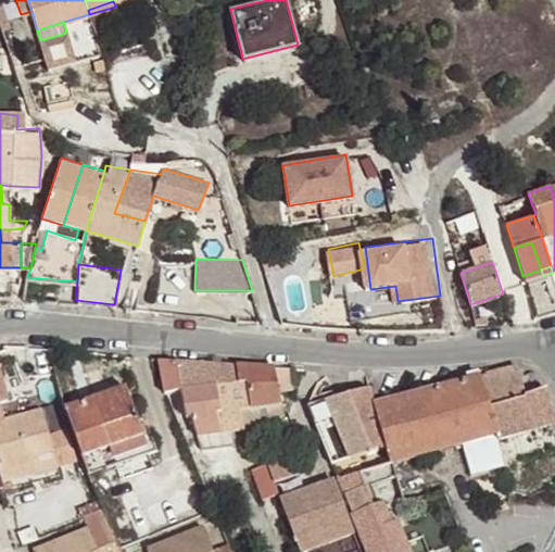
[(541,270),(522,276),(525,281),(543,276),(541,270)]
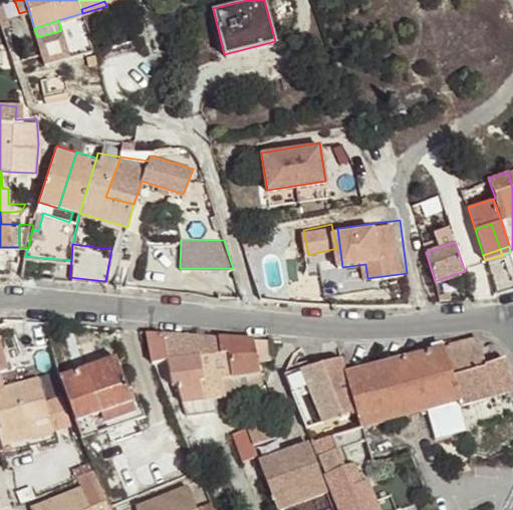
[(196,333),(146,329),(149,351),(153,360),(168,356),(216,351),(211,334),(203,333),(196,333)]
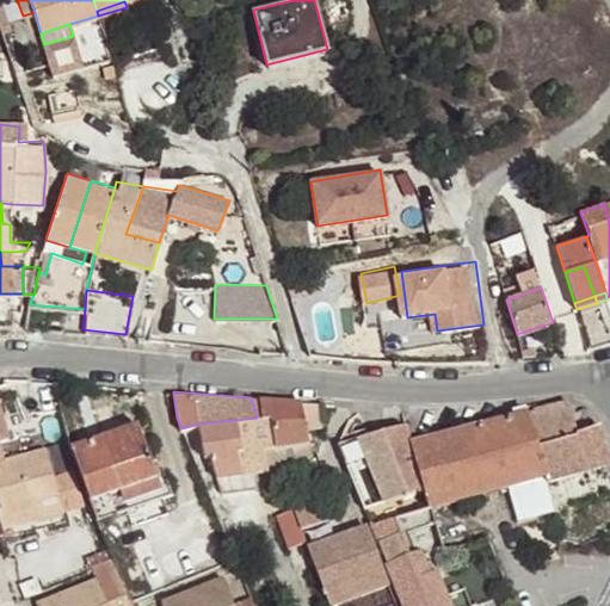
[(259,397),(251,397),(257,418),(263,418),(259,397)]
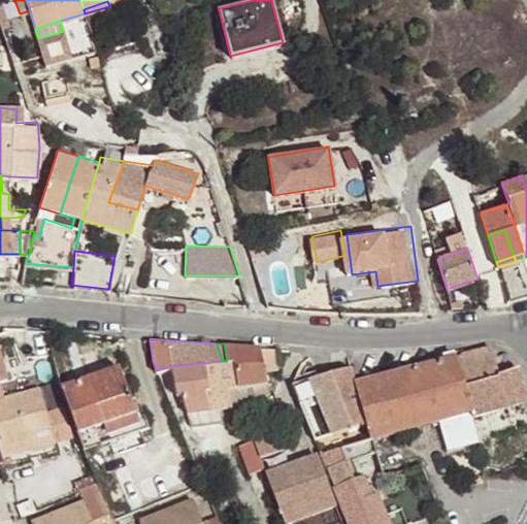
[(260,347),(224,344),(227,361),(233,360),(238,383),(265,379),(260,347)]
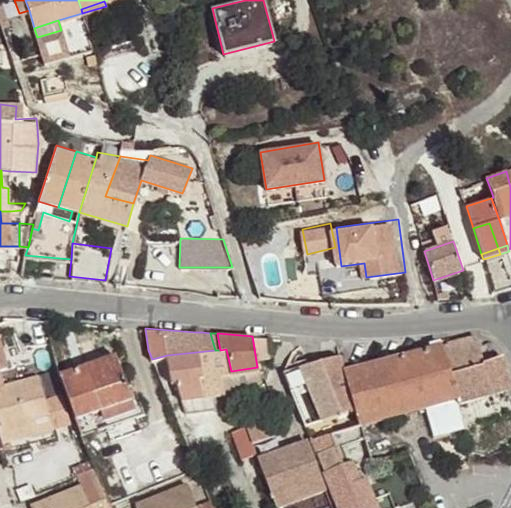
[(478,343),(475,335),(441,344),(430,347),(349,369),(344,370),(355,408),(360,425),(427,407),(434,432),(462,425),(455,401),(510,386),(510,380),(502,355),(495,358),(483,362),(478,343)]
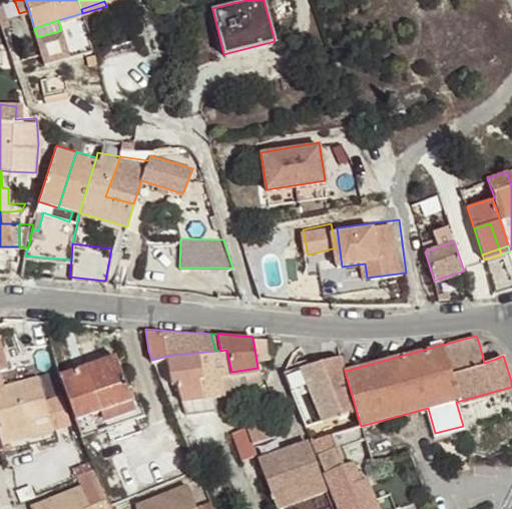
[(431,348),(442,345),(440,339),(429,342),(431,348)]
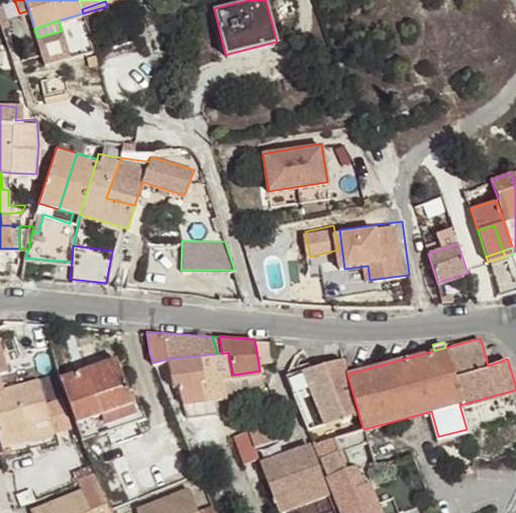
[(217,353),(169,358),(173,385),(178,385),(183,402),(215,398),(225,397),(220,378),(233,375),(228,352),(222,353),(217,353)]
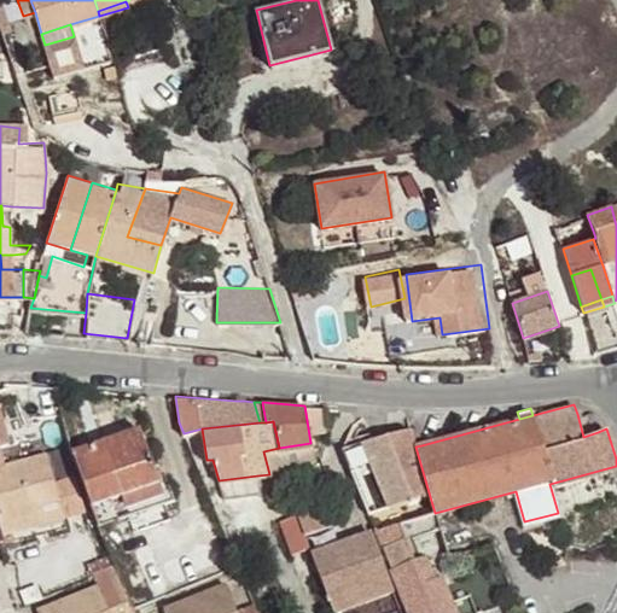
[(417,426),(409,427),(415,447),(421,445),(417,426)]
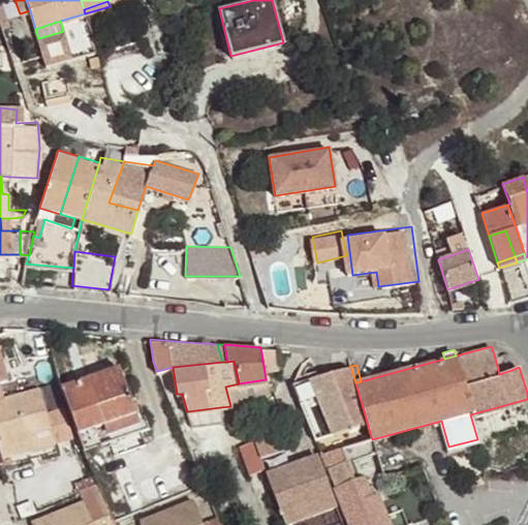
[(119,366),(61,388),(69,409),(85,449),(142,428),(119,366)]
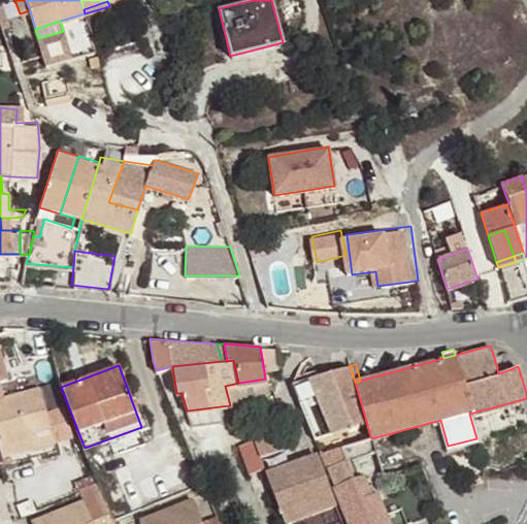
[(366,421),(355,382),(350,365),(313,377),(304,379),(292,383),(306,419),(314,437),(366,421)]
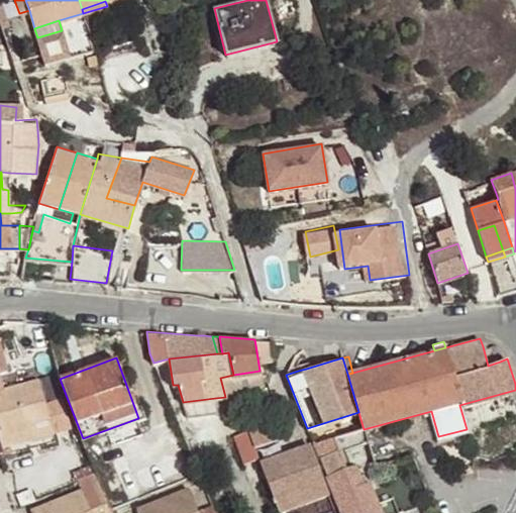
[(296,365),(298,371),(306,369),(304,363),(296,365)]
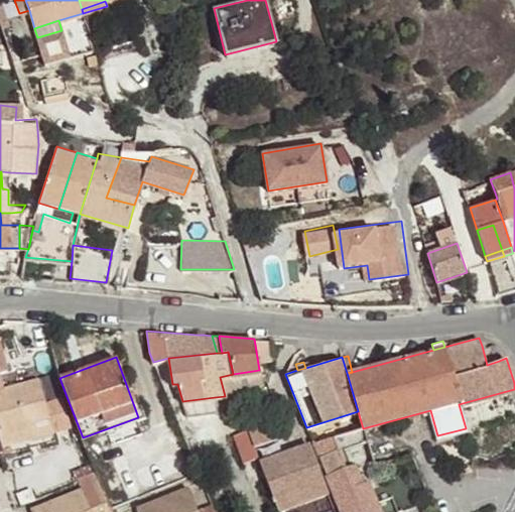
[(261,382),(259,370),(233,374),(220,377),(225,396),(261,382)]
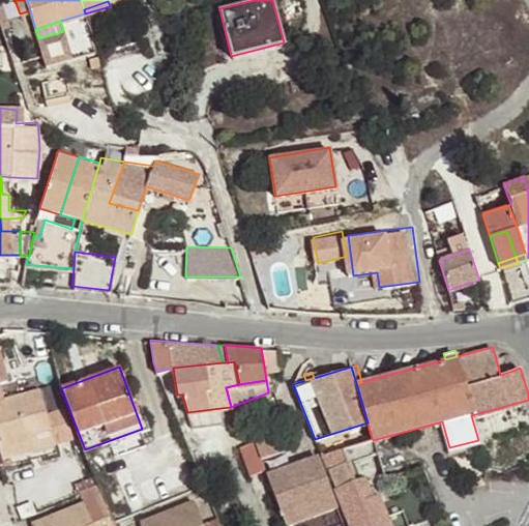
[(55,440),(71,434),(63,406),(47,411),(39,387),(0,399),(0,447),(53,432),(55,440)]
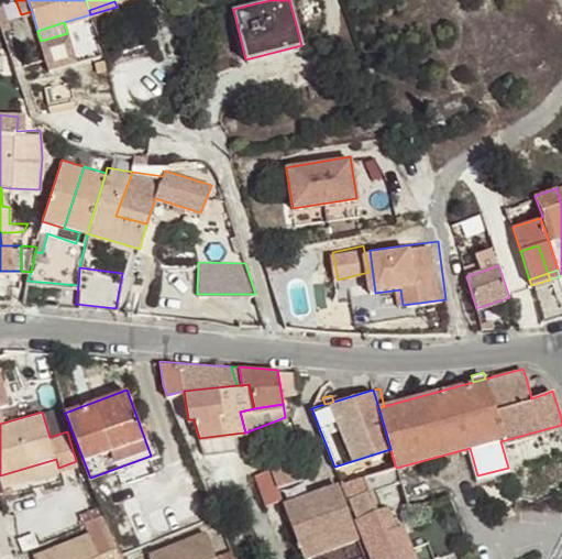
[(234,434),(199,438),(204,452),(237,447),(234,434)]
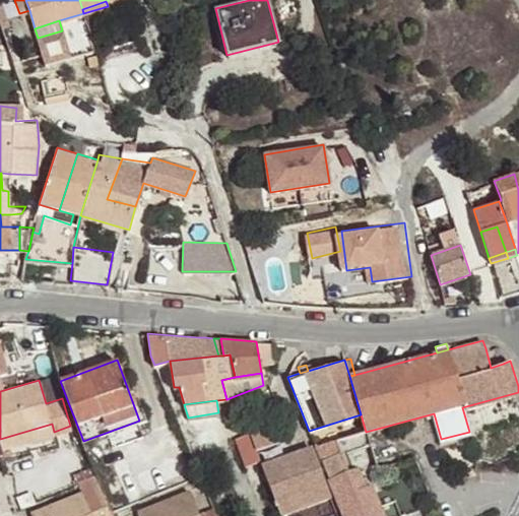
[(278,421),(249,431),(255,447),(284,437),(278,421)]
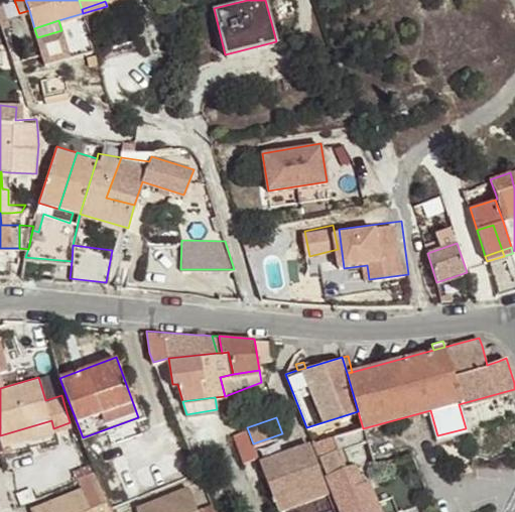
[(51,420),(0,435),(2,443),(53,428),(51,420)]
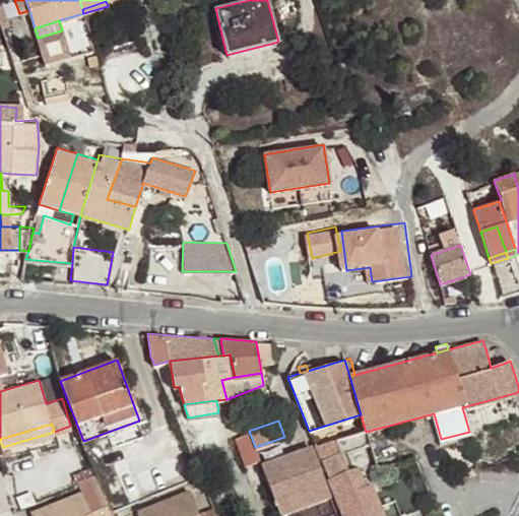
[(255,447),(249,431),(234,437),(245,464),(260,459),(255,447)]
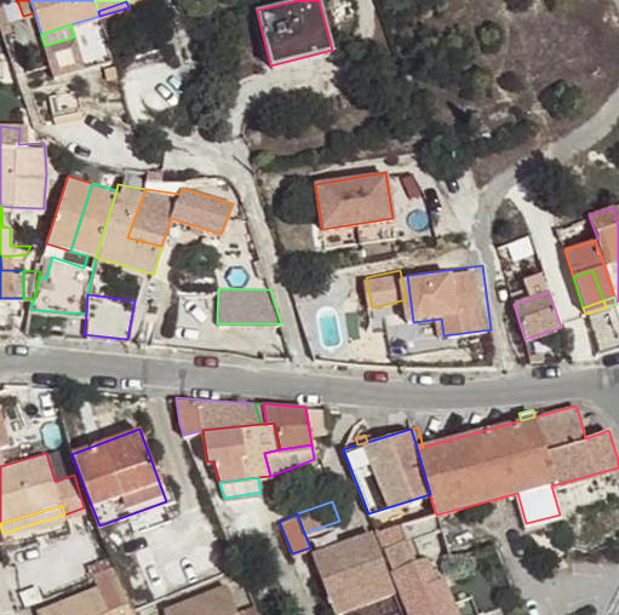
[(401,522),(396,524),(412,562),(416,561),(401,522)]
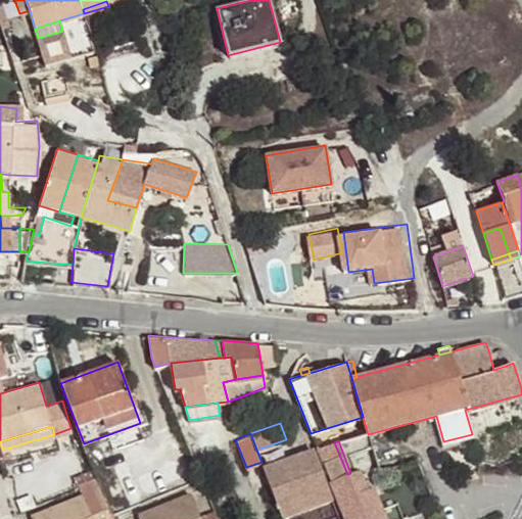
[(316,445),(344,518),(383,518),(371,487),(365,489),(359,492),(352,477),(350,473),(347,474),(334,442),(316,445)]
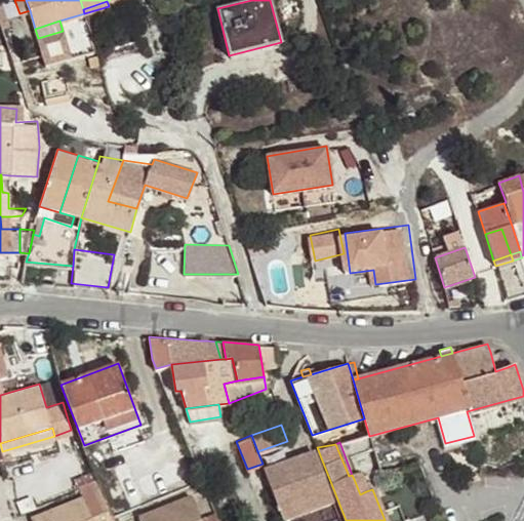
[(333,499),(314,450),(264,468),(277,505),(282,518),(333,499)]
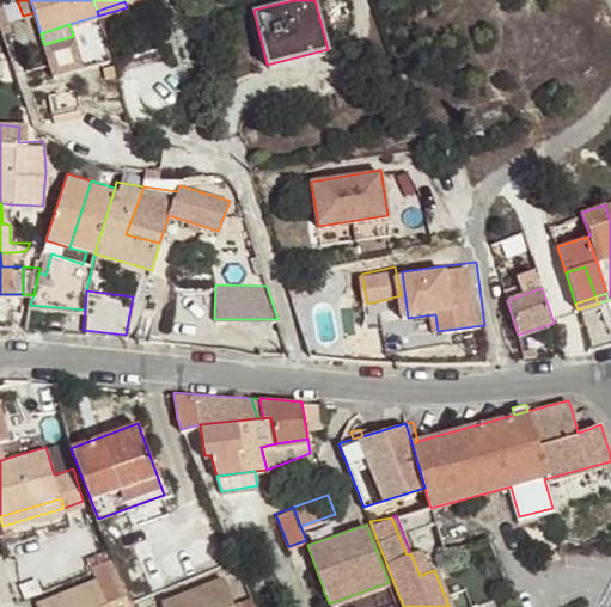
[(420,555),(413,558),(420,576),(427,572),(420,555)]
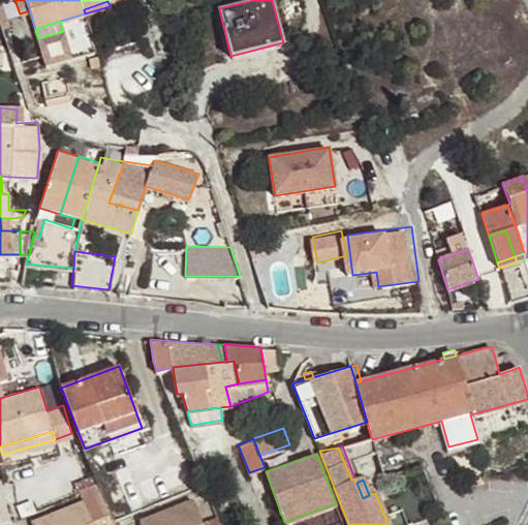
[(80,490),(84,500),(31,521),(32,524),(113,524),(96,483),(80,490)]
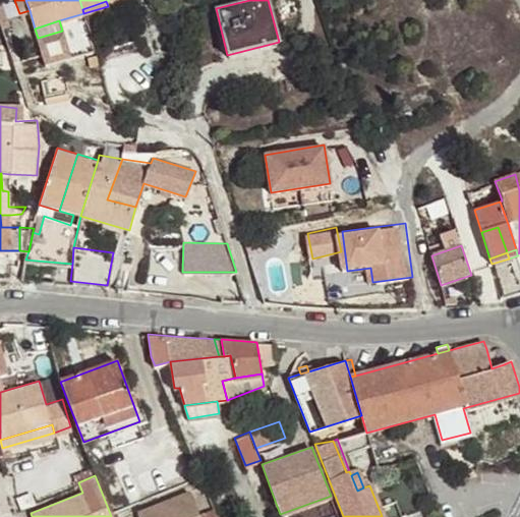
[(102,490),(107,502),(135,487),(130,476),(102,490)]
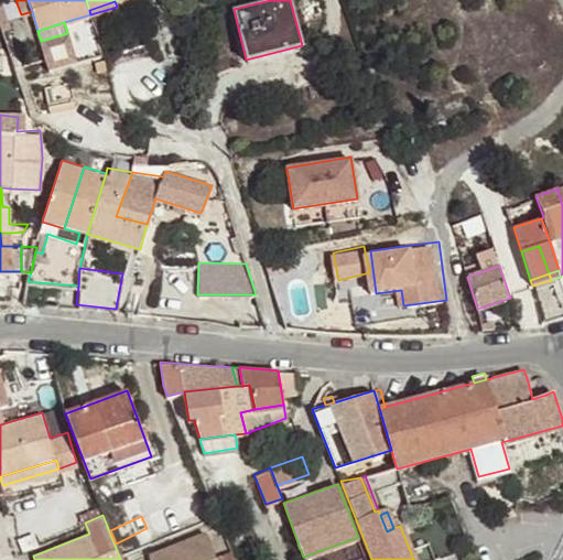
[(234,559),(230,550),(216,557),(205,530),(148,553),(150,559),(234,559)]
